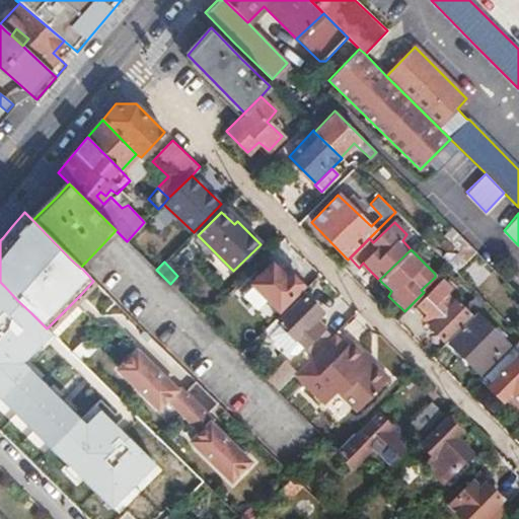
[(271,263),(251,283),(277,308),(300,285),(283,268),(280,272),(271,263)]
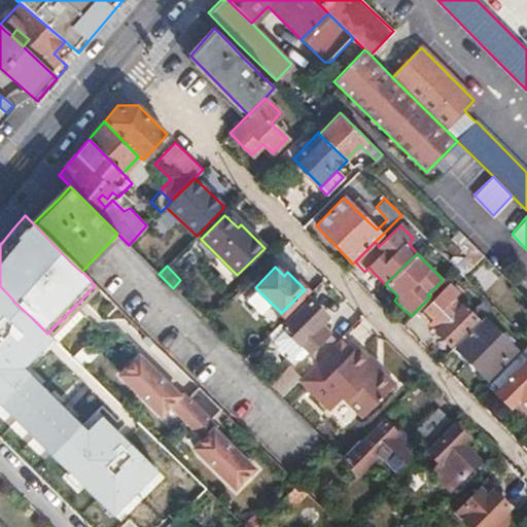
[(370,277),(374,273),(369,267),(364,272),(370,277)]
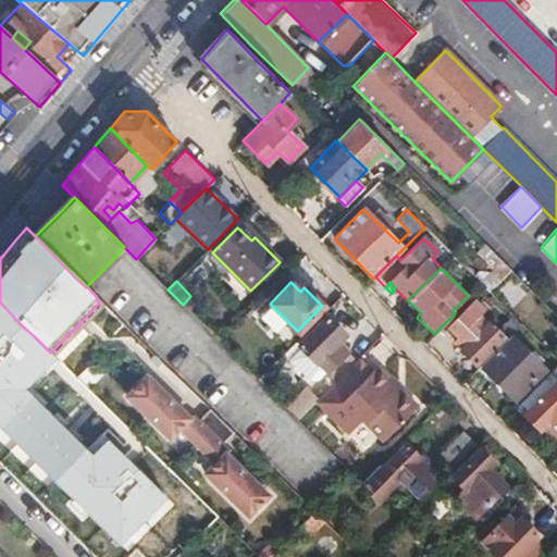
[(448,326),(455,334),(465,344),(458,350),(472,363),(502,333),(489,320),(485,323),(477,314),(484,307),(475,299),(448,326)]
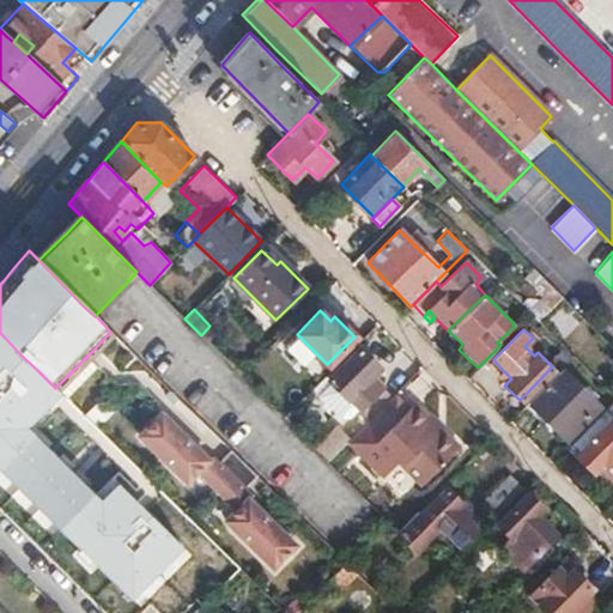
[(574,356),(562,346),(551,357),(562,368),(574,356)]
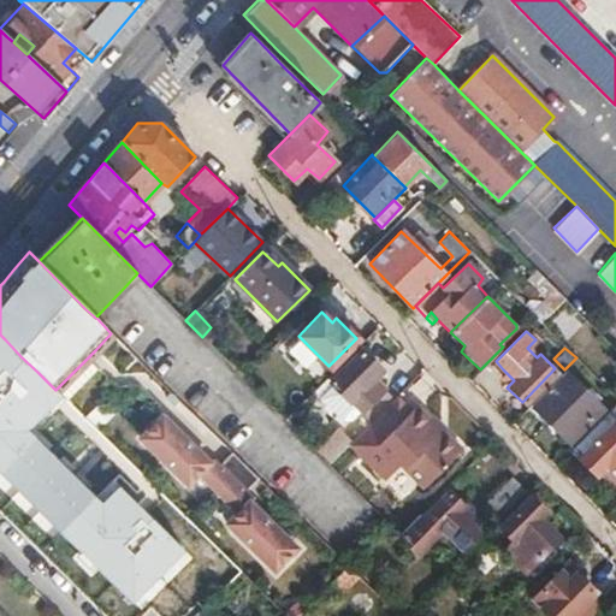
[(361,350),(330,381),(361,412),(379,392),(368,381),(380,369),(361,350)]
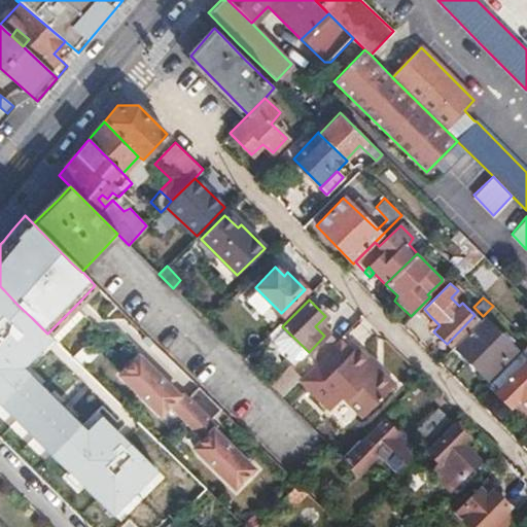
[(74,307),(47,334),(56,342),(82,314),(74,307)]
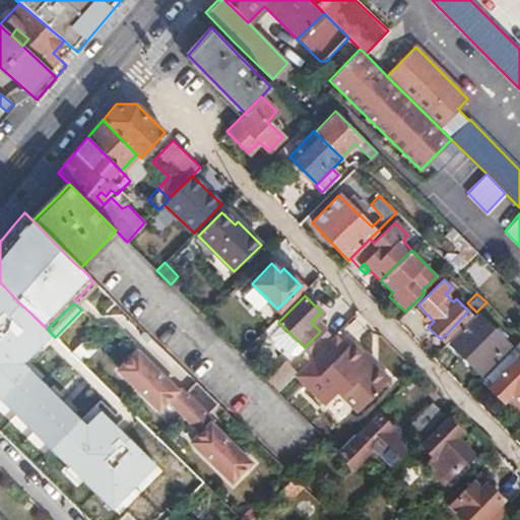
[(434,321),(425,312),(418,318),(428,327),(434,321)]
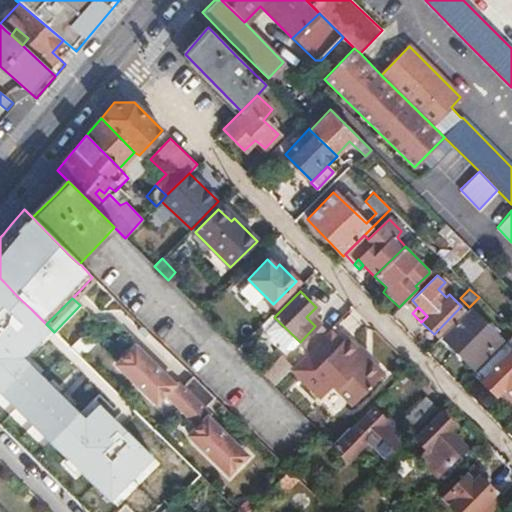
[(468,308),(439,338),(469,368),(499,339),(468,308)]
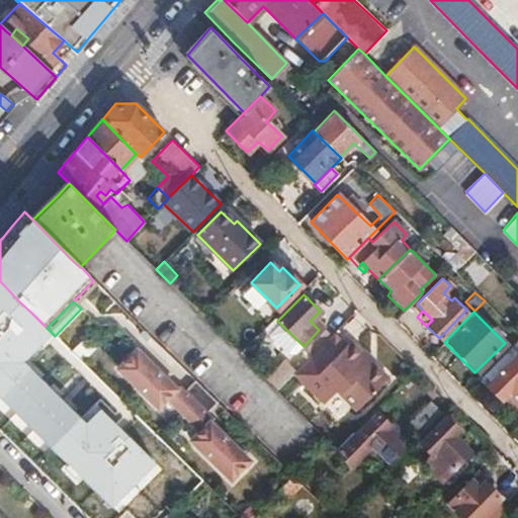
[(299,367),(295,371),(326,402),(337,392),(356,411),(387,378),(350,341),(344,347),(332,335),(299,367)]
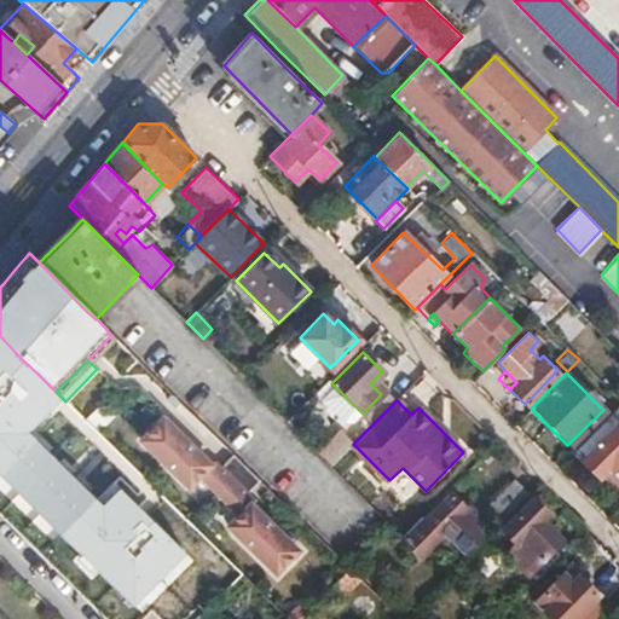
[(298,550),(250,504),(243,496),(246,493),(254,485),(259,480),(223,445),(218,451),(210,458),(207,462),(200,455),(152,408),(131,431),(183,482),(194,472),(214,491),(233,510),(223,521),(276,573),(298,550)]
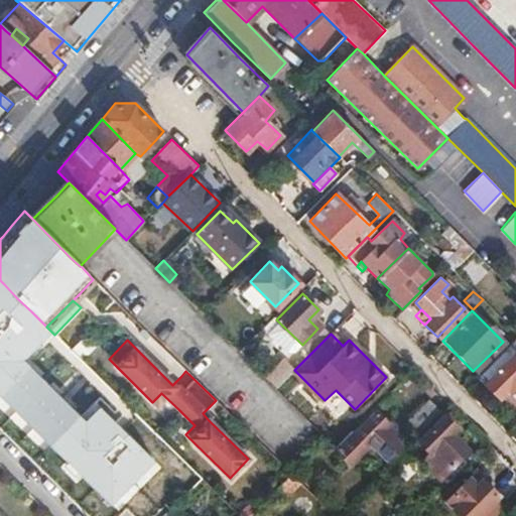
[(515,348),(484,382),(501,398),(506,394),(515,403),(515,348)]
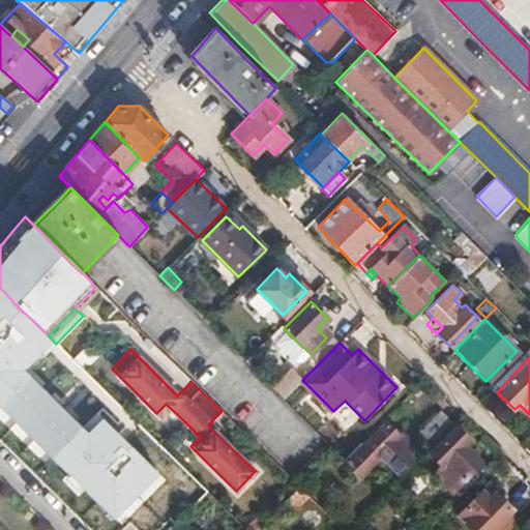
[(272,387),(284,399),(302,380),(306,376),(295,364),(272,387)]
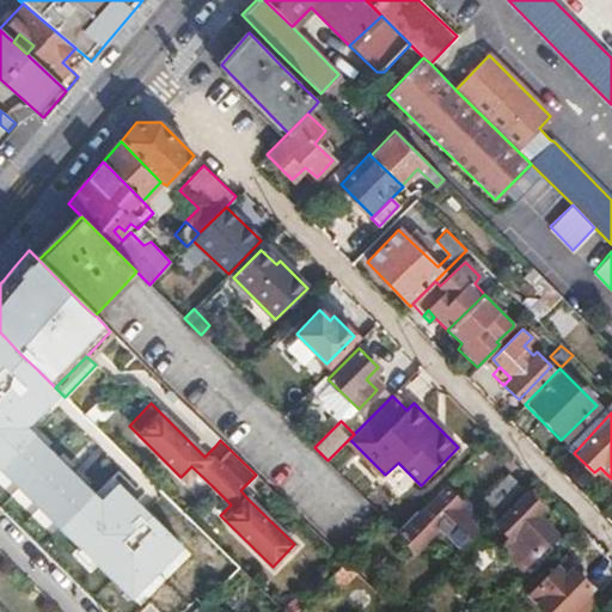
[(208,453),(201,446),(197,450),(204,457),(208,453)]
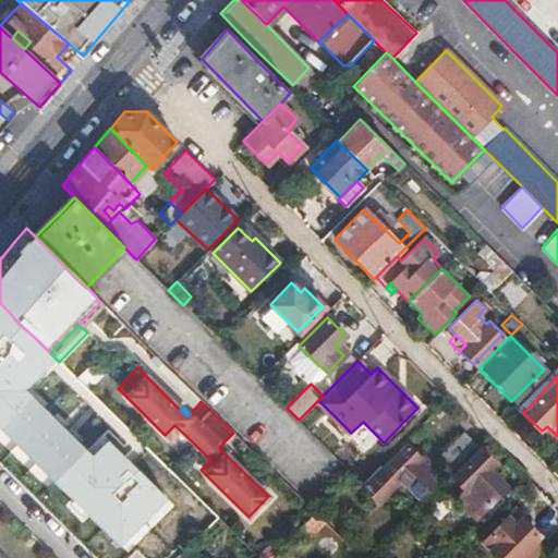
[(0,426),(0,465),(60,522),(80,502),(0,426)]
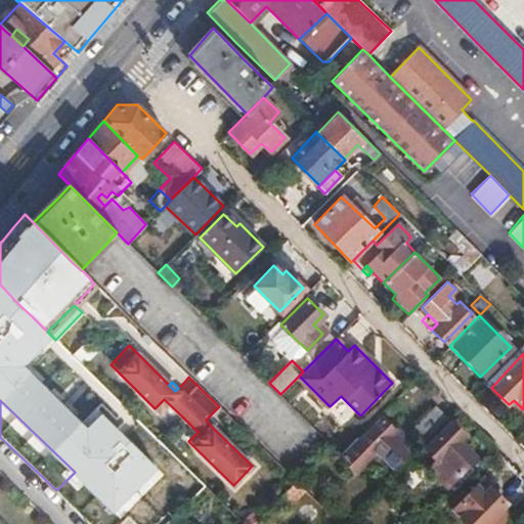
[(162,445),(119,401),(99,422),(113,435),(117,433),(145,462),(155,453),(162,445)]
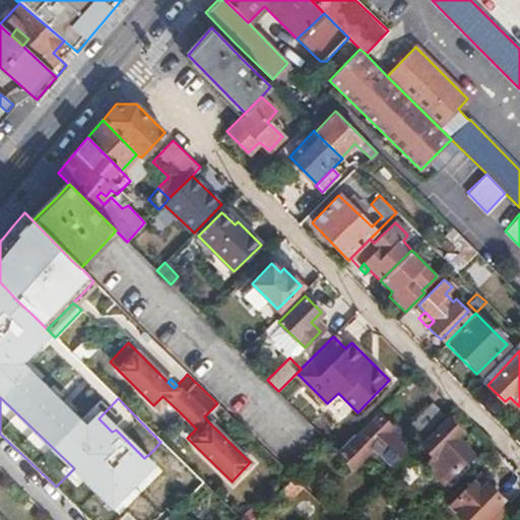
[(410,423),(424,437),(445,415),(431,402),(410,423)]
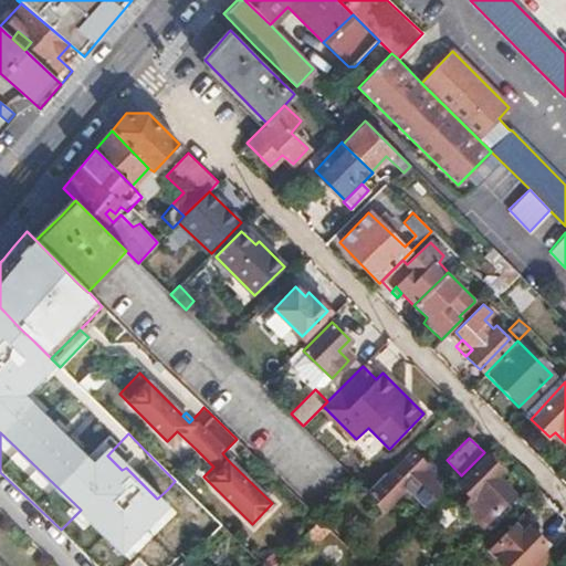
[(232,458),(224,451),(222,453),(229,461),(232,458)]
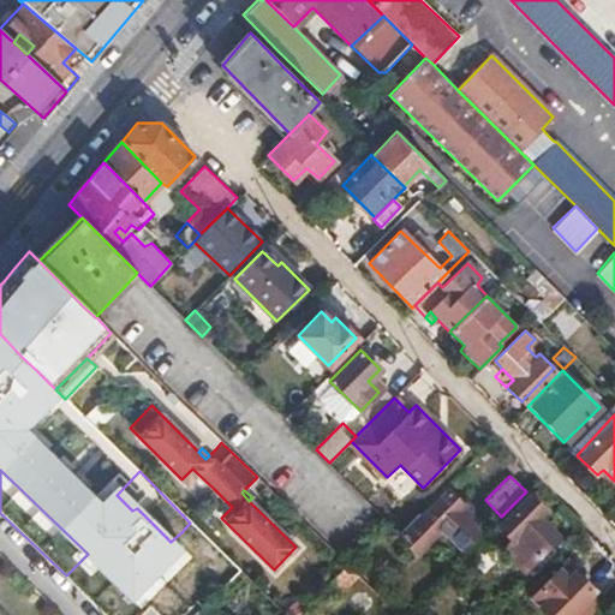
[(417,513),(400,532),(421,551),(441,529),(460,547),(477,530),(459,513),(459,509),(463,506),(463,503),(449,490),(447,490),(421,518),(417,513)]
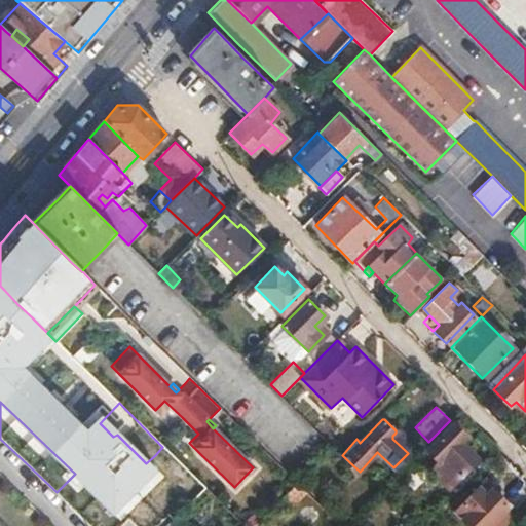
[(470,467),(476,473),(483,464),(460,443),(465,437),(453,425),(428,451),(440,462),(431,473),(447,488),(470,467)]
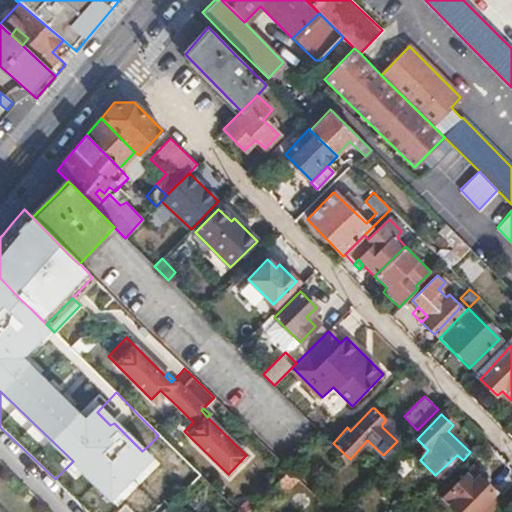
[(151,443),(192,481),(199,474),(158,435),(151,443)]
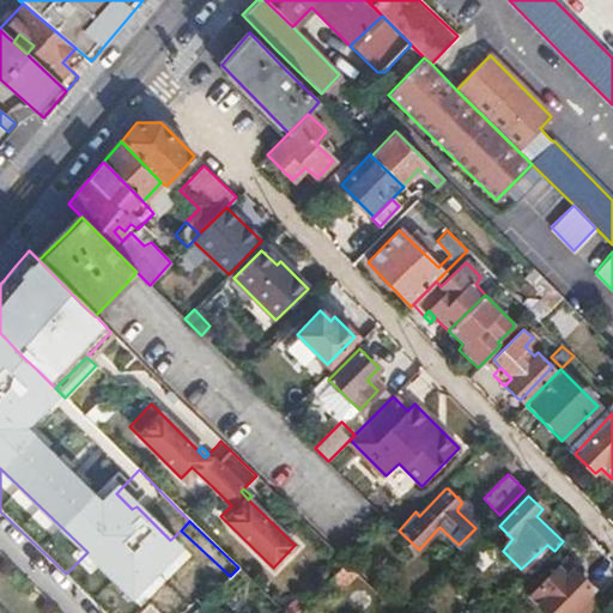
[(164,547),(128,584),(157,612),(171,612),(201,583),(164,547)]
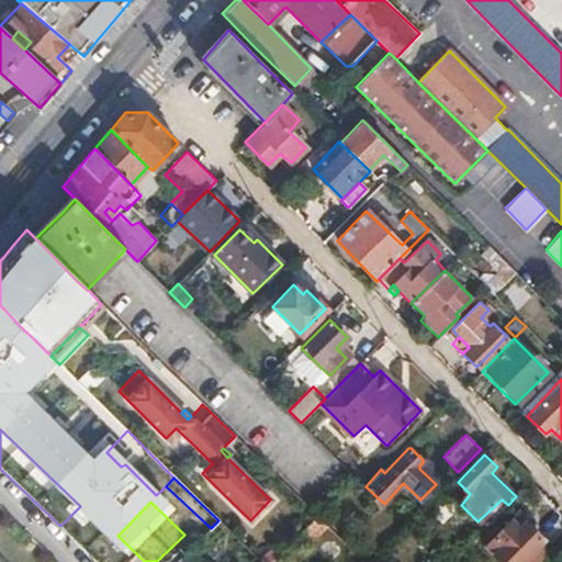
[(538,561),(548,553),(538,543),(541,539),(517,516),(487,547),(502,561),(538,561)]
